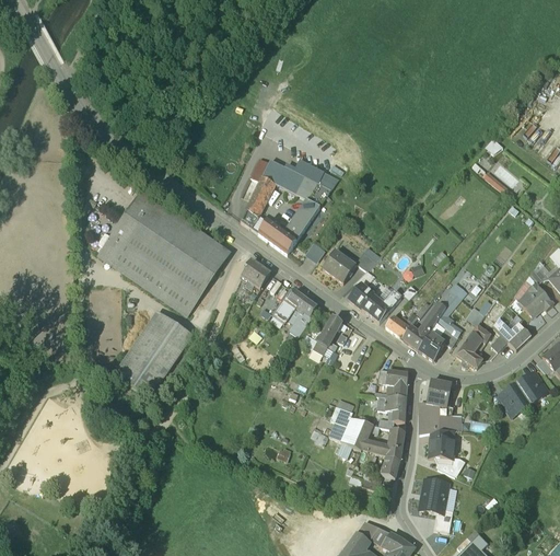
[(496,139),(488,148),(497,155),(503,147),(496,139)]
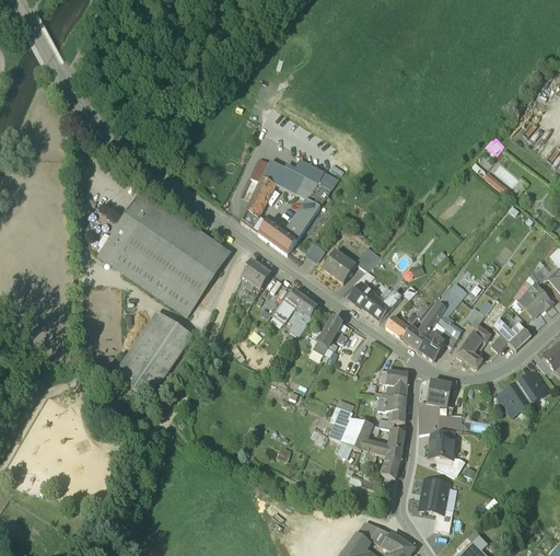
[(303,147),(324,161),(328,155),(307,141),(303,147)]
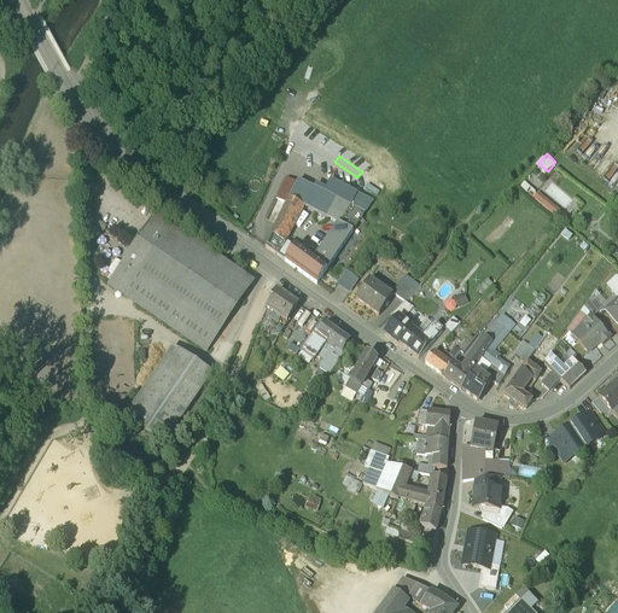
[(339,219),(353,225),(373,194),(330,179),(324,188),(301,177),(298,176),(297,176),(296,179),(286,175),(277,194),(286,199),(264,243),(275,250),(281,238),(302,202),(339,219)]
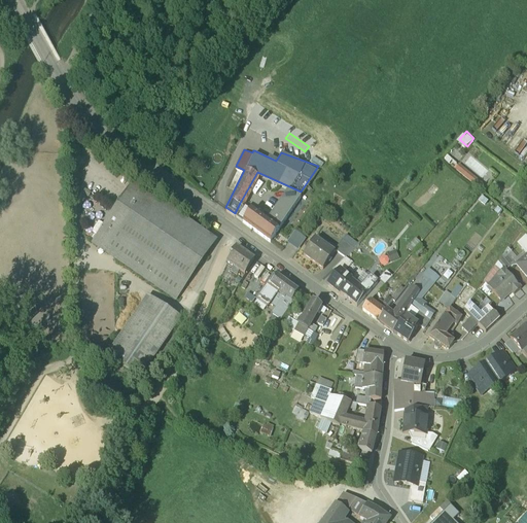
[(459,164),(456,169),(476,180),(479,175),(459,164)]
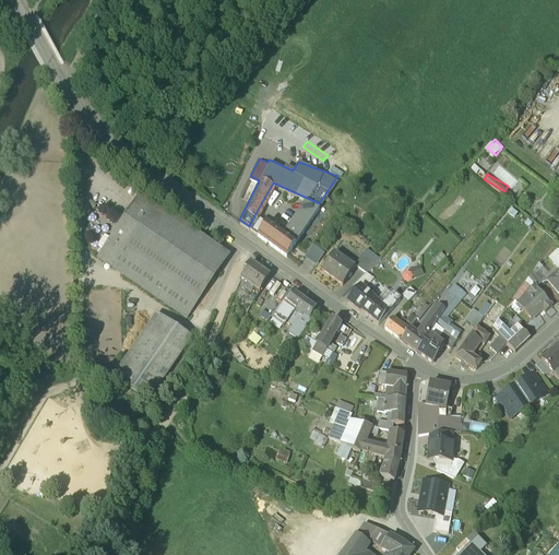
[(228,256),(140,195),(120,223),(98,255),(187,316),(228,256)]
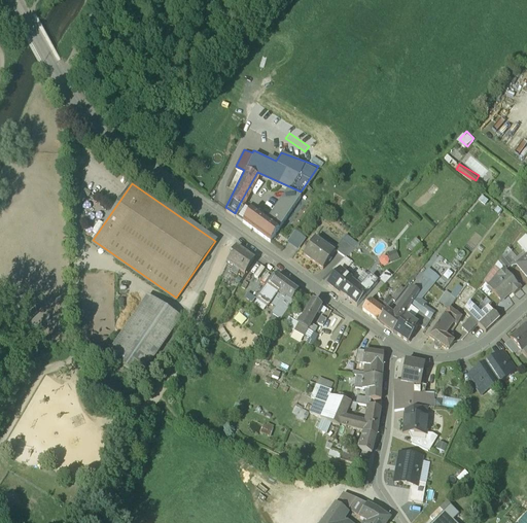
[(301,192),(289,186),(269,218),(278,225),(301,192)]
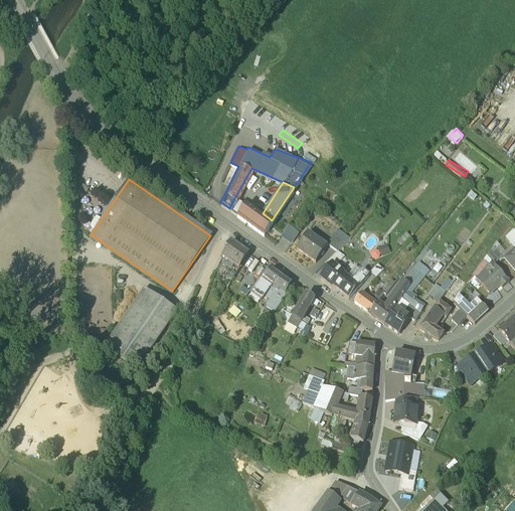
[(263,213),(245,202),(243,204),(237,214),(264,232),(272,220),(263,213)]
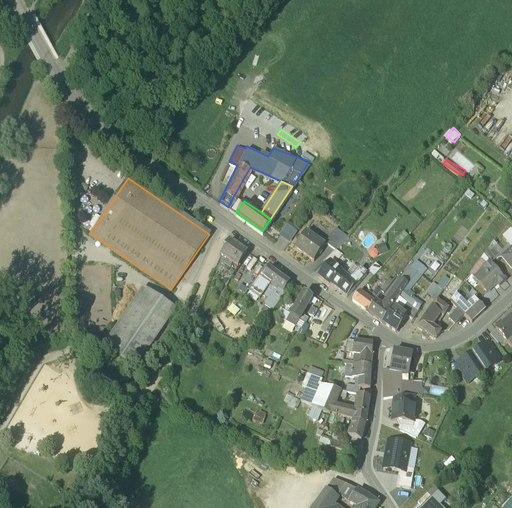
[(279,232),(289,239),(297,228),(286,221),(279,232)]
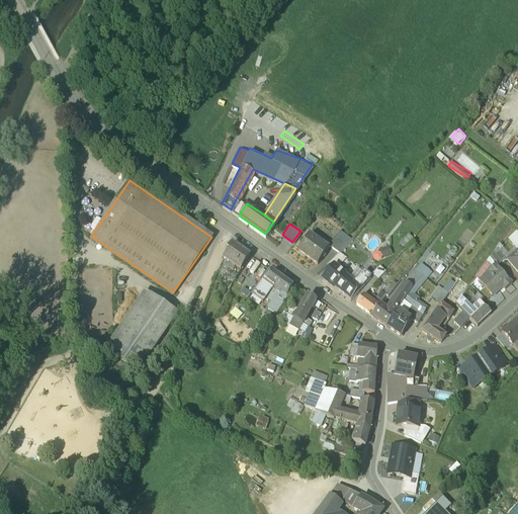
[(517,229),(509,237),(517,247),(517,229)]
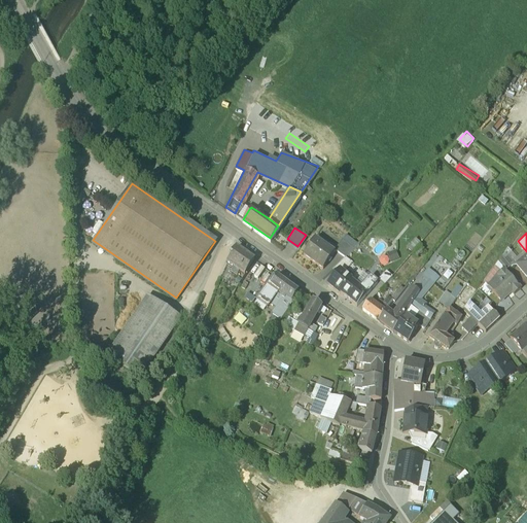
[(335,248),(314,235),(303,250),(323,265),(335,248)]
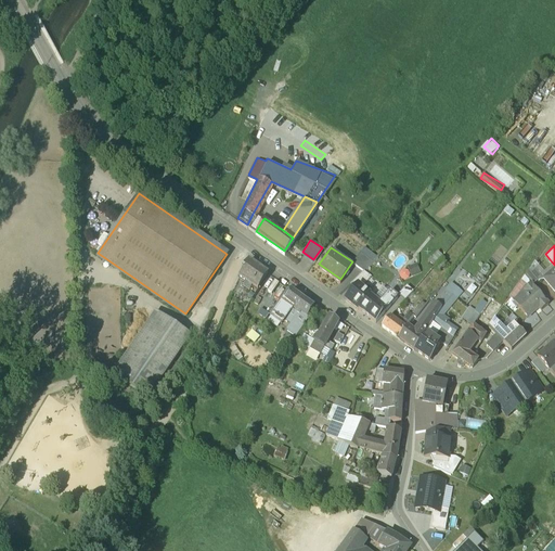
[(373,257),(360,247),(352,259),(363,266),(373,257)]
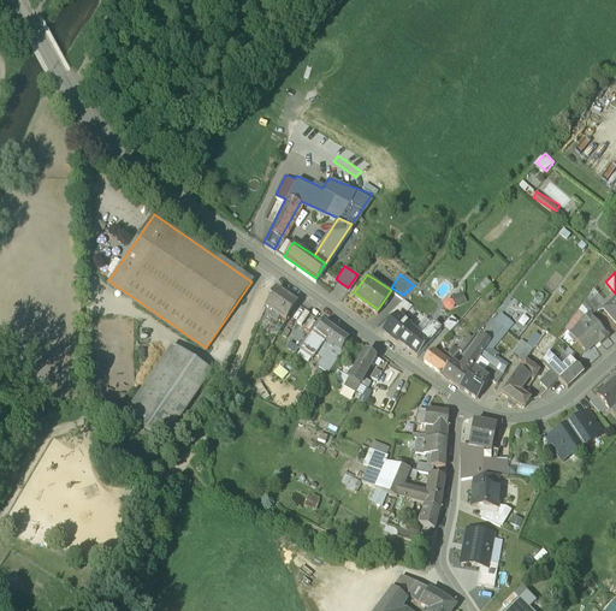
[(491,284),(484,294),(487,296),(495,288),(491,284)]
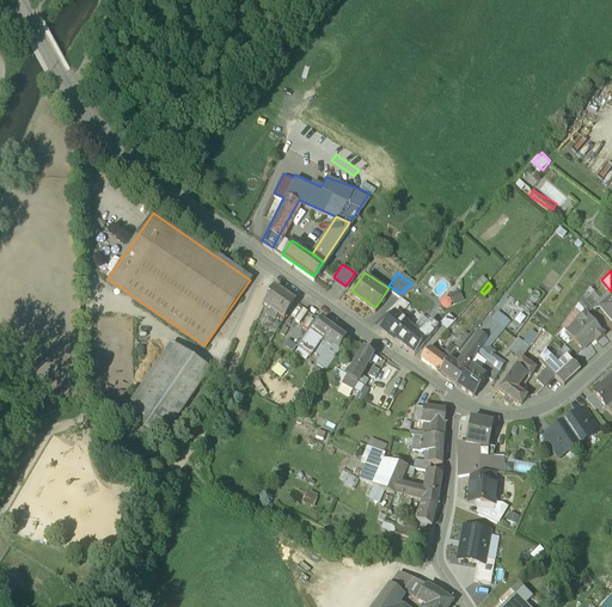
[(295,298),(274,283),(267,294),(268,295),(264,302),(270,307),(268,311),(275,317),(277,312),(285,316),(295,298)]
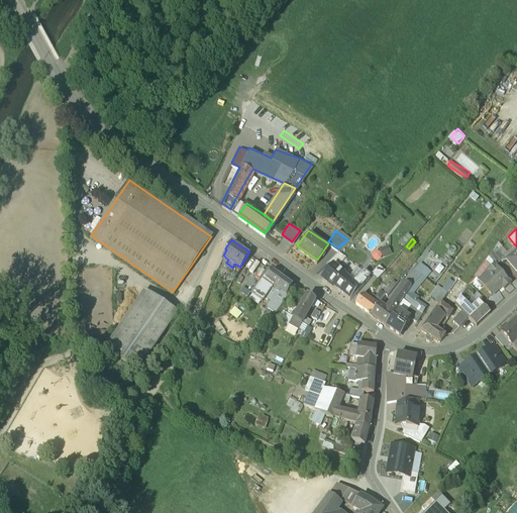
[(498,241),(492,249),(502,260),(505,258),(497,248),(501,244),(498,241)]
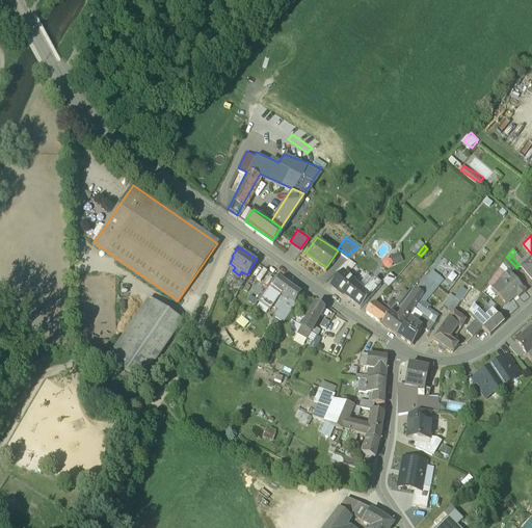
[(400,251),(392,254),(395,261),(403,257),(400,251)]
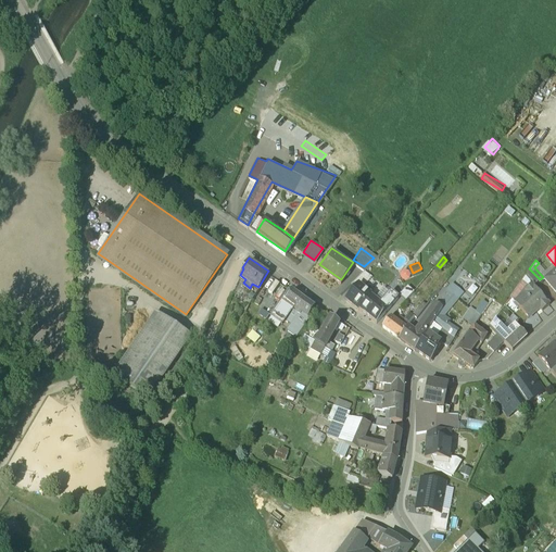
[(555,265),(544,276),(555,289),(555,265)]
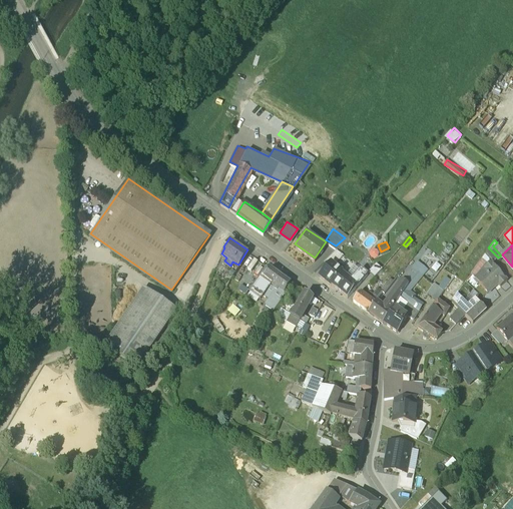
[(344,251),(336,245),(324,259),(329,263),(331,260),(333,262),(344,251)]
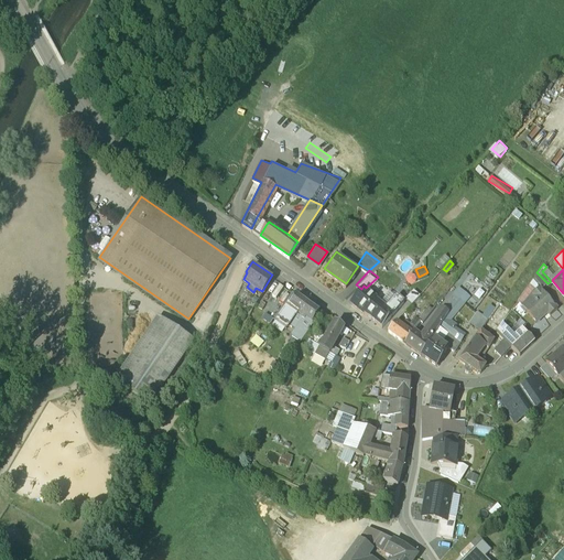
[(548,283),(537,272),(532,278),(540,286),(542,288),(548,283)]
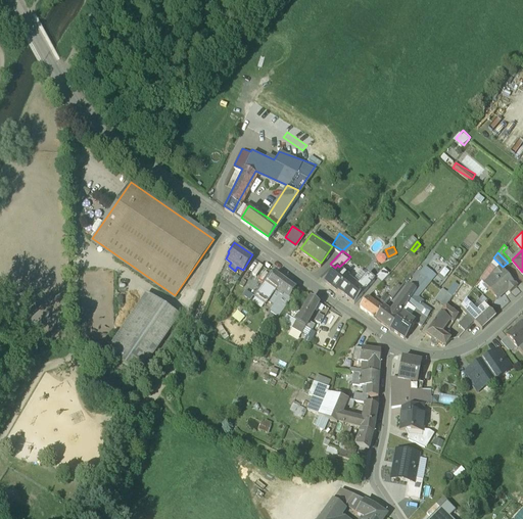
[(427,275),(430,278),(435,272),(425,264),(420,270),(427,275)]
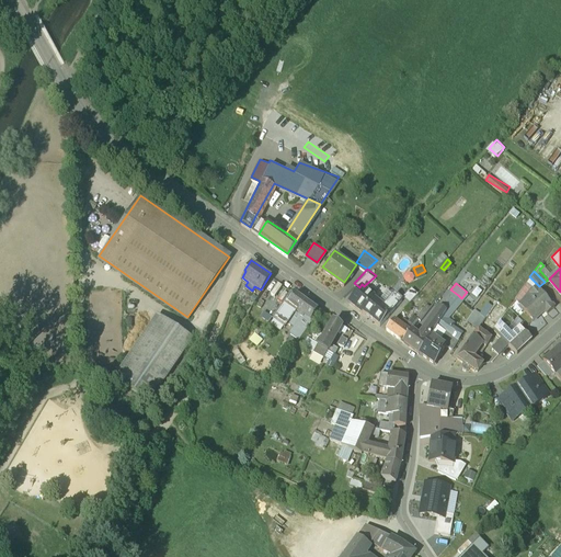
[(374,294),(364,286),(362,284),(359,287),(350,298),(362,308),(373,294),(374,294)]
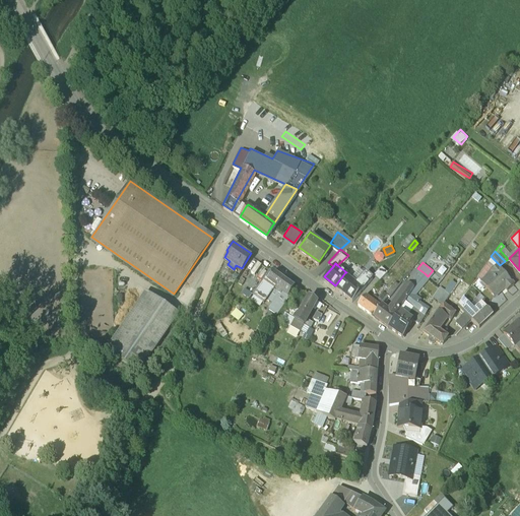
[(498,263),(491,269),(492,270),(484,277),(489,281),(485,284),(494,295),(505,285),(507,287),(514,281),(500,265),(498,263)]
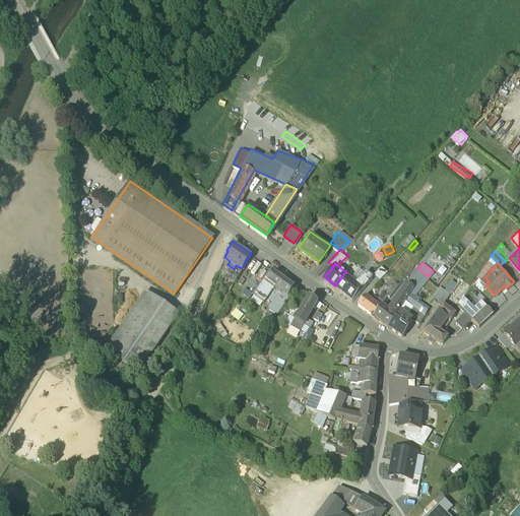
[(381,264),(374,271),(379,276),(387,269),(381,264)]
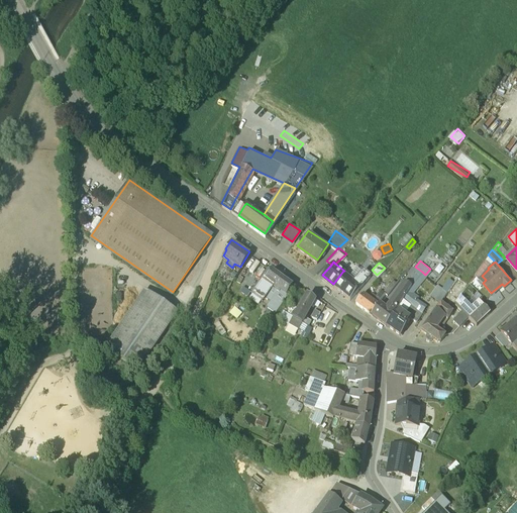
[(415,267),(404,281),(411,285),(422,272),(415,267)]
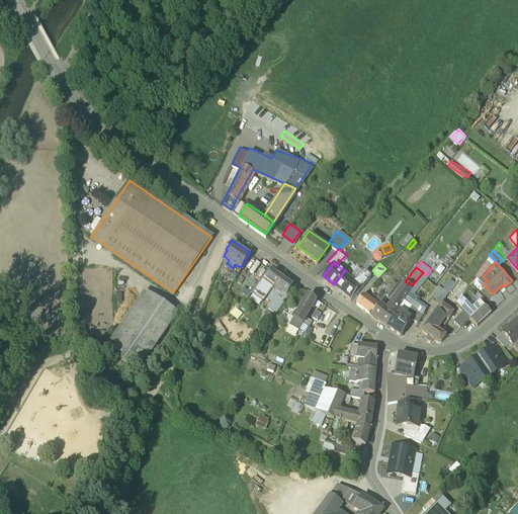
[(293,282),(272,268),(266,277),(265,276),(253,293),(263,301),(272,285),(273,286),(275,284),(286,292),(293,282)]
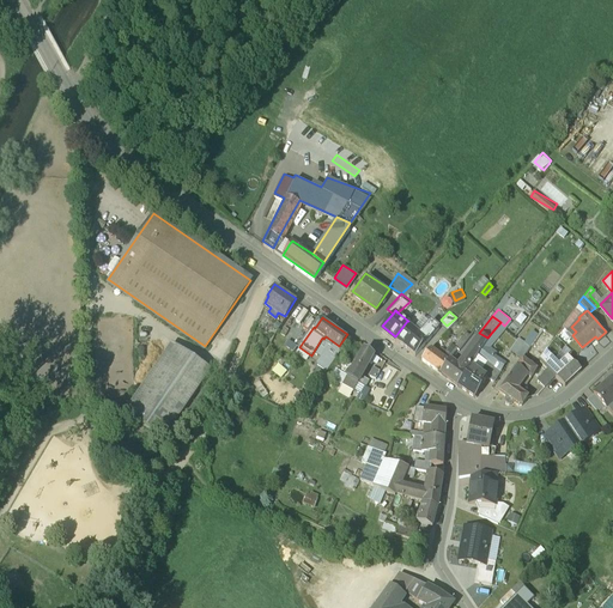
[(430,317),(426,322),(419,330),(407,321),(395,336),(407,344),(417,352),(441,326),(430,317)]
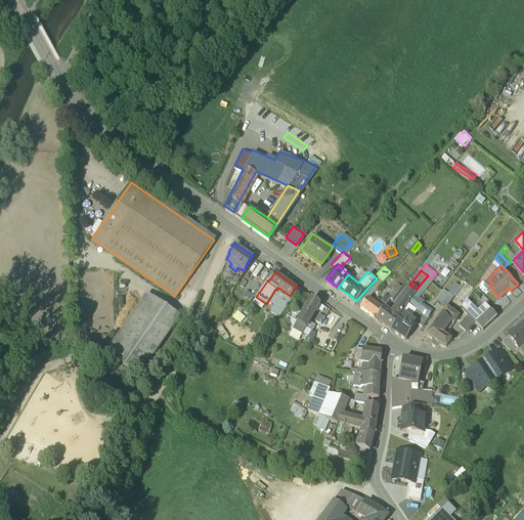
[(428,275),(417,289),(415,292),(418,294),(431,278),(428,275)]
